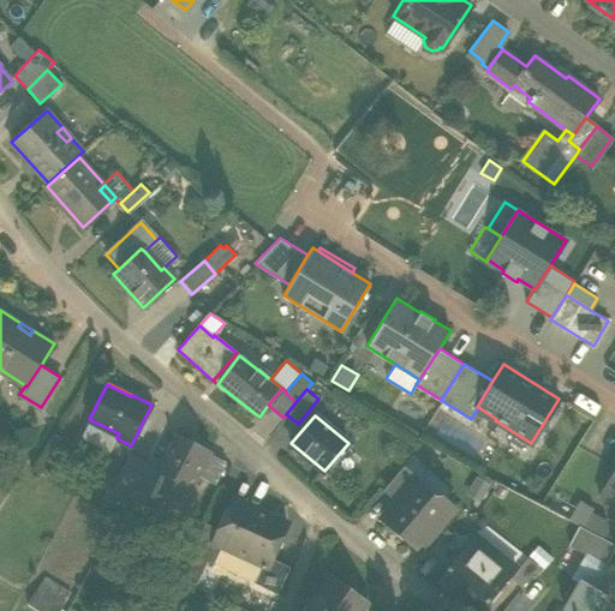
[(119,433),(89,419),(83,431),(112,447),(117,438),(119,433)]
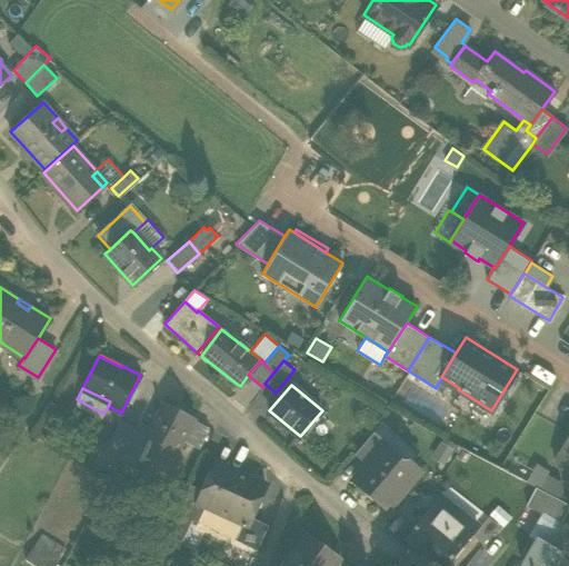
[(152,458),(173,469),(181,454),(177,450),(182,439),(193,418),(195,417),(163,401),(150,427),(146,437),(147,437),(160,444),(152,458)]
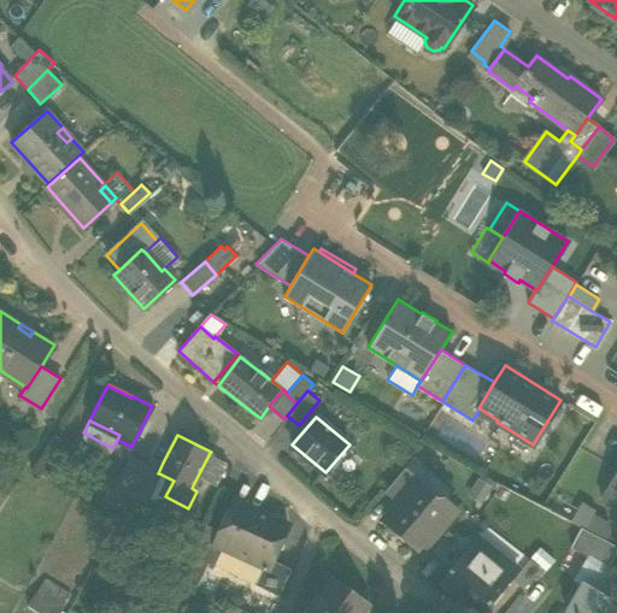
[(198,476),(216,485),(227,461),(210,453),(198,476)]
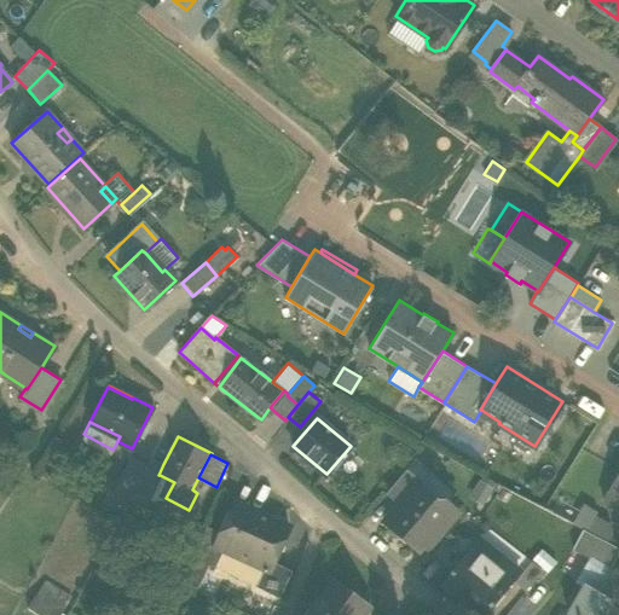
[(150,457),(146,464),(131,457),(119,481),(133,488),(149,497),(160,475),(158,475),(163,464),(150,457)]
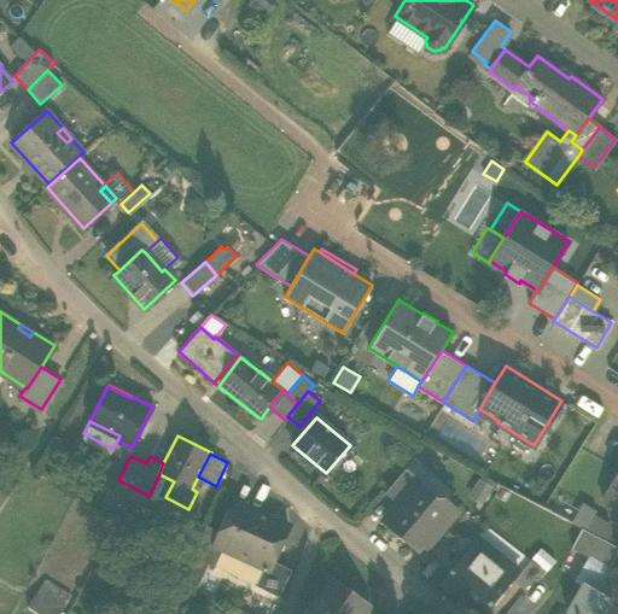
[(415,456),(406,467),(420,480),(418,484),(436,501),(443,500),(449,493),(448,484),(415,456)]
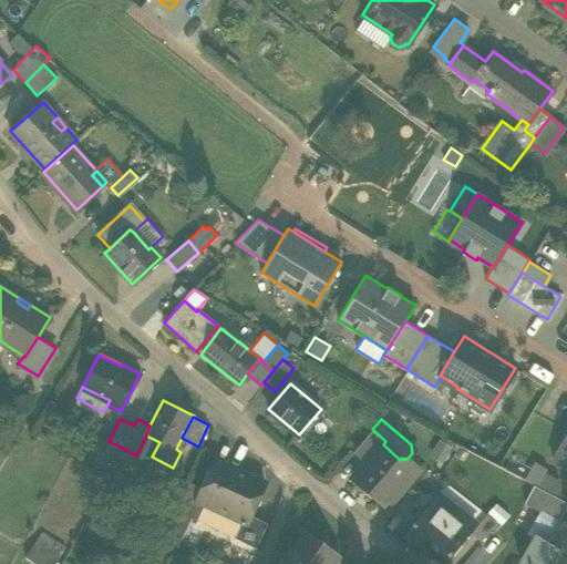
[(353,451),(364,462),(380,443),(383,444),(385,441),(372,429),(353,451)]
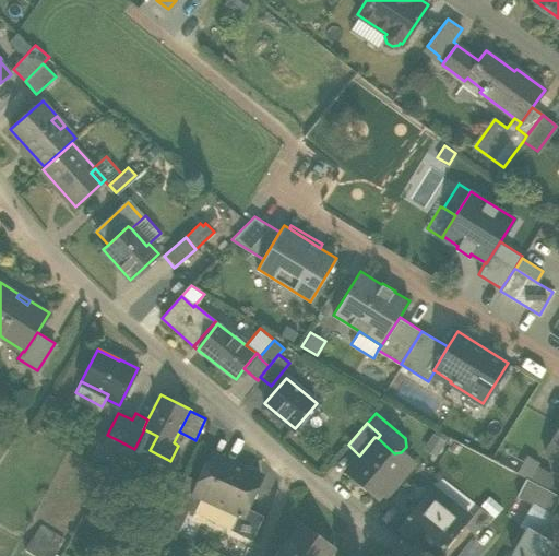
[(558,426),(544,451),(558,459),(558,426)]
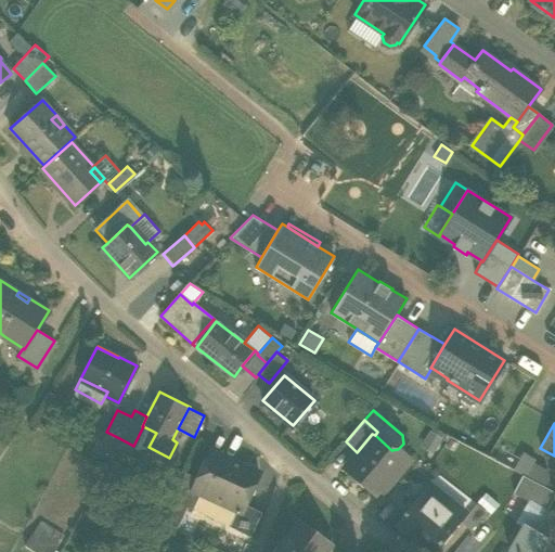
[(115,447),(115,446),(119,438),(106,432),(102,439),(115,447)]
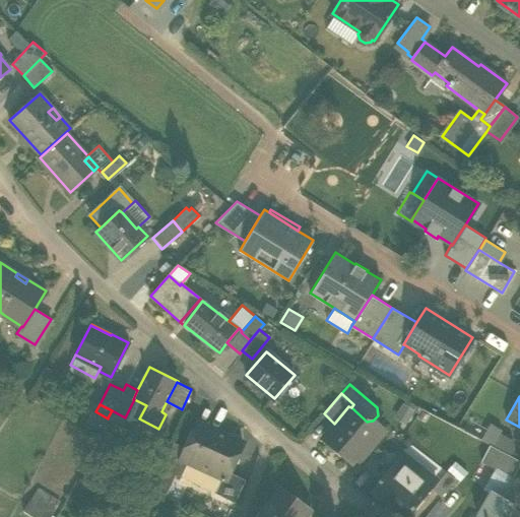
[(336,450),(350,462),(354,457),(359,452),(363,455),(384,430),(373,421),(367,422),(351,407),(348,406),(334,424),(322,438),(325,440),(325,445),(332,450),(336,450)]
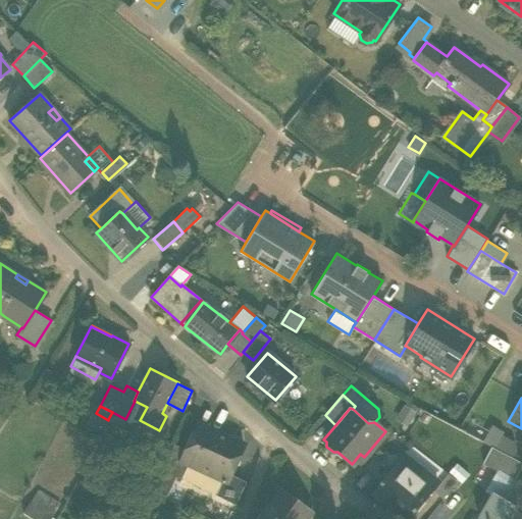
[(121,426),(125,419),(112,412),(108,419),(121,426)]
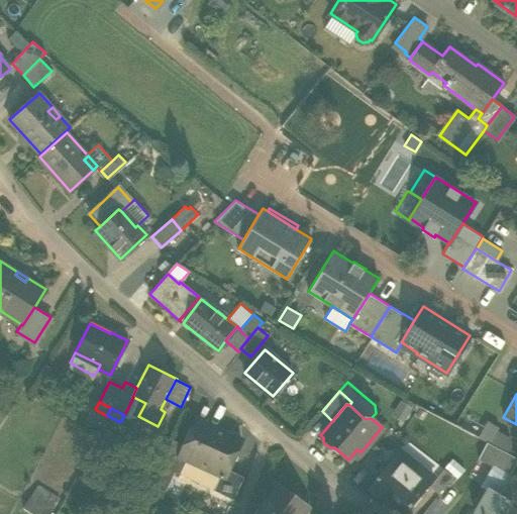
[(180,455),(186,458),(180,472),(214,488),(220,474),(225,476),(228,469),(241,439),(196,419),(185,444),(180,455)]
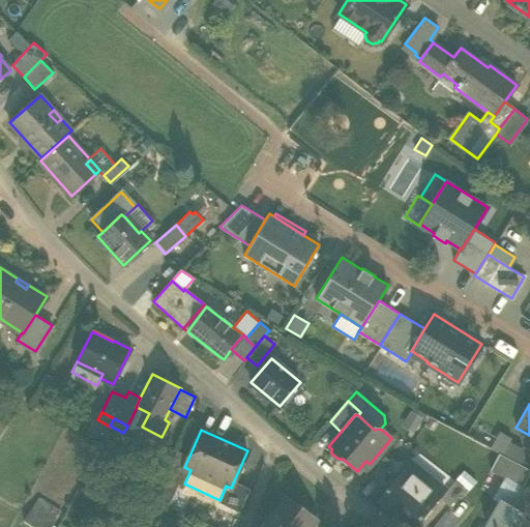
[(489,447),(498,452),(502,455),(509,440),(511,437),(499,430),(489,447)]
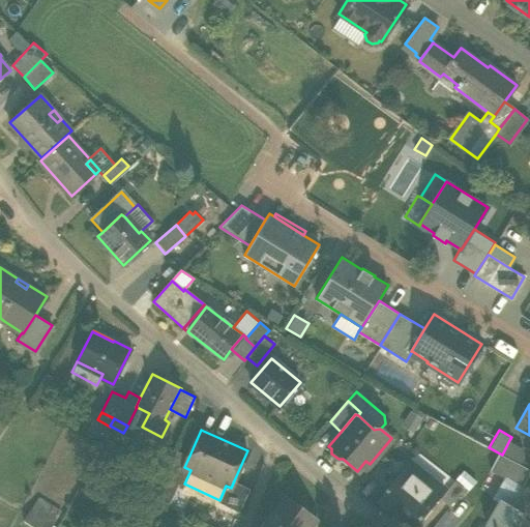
[(502,455),(521,464),(525,457),(521,446),(509,440),(502,455)]
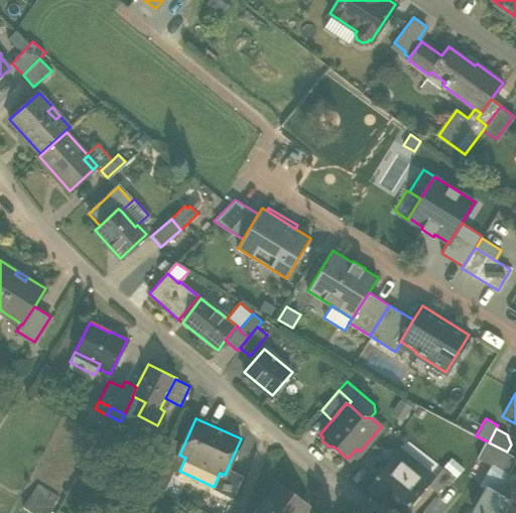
[(173,473),(177,475),(179,471),(185,458),(179,455),(184,443),(172,438),(159,467),(173,473)]
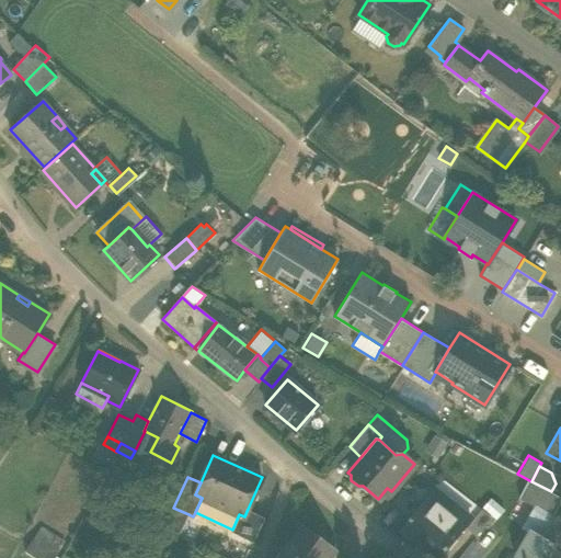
[(534,503),(553,514),(554,512),(560,499),(560,497),(551,491),(531,481),(527,479),(518,496),(534,503)]
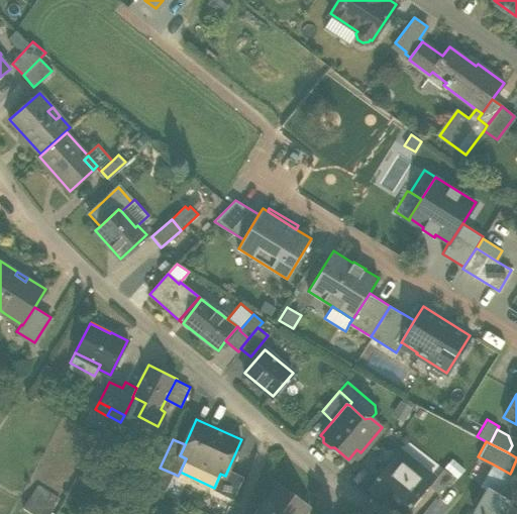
[(368,470),(372,473),(377,467),(373,464),(383,451),(375,445),(362,461),(369,468),(368,470)]
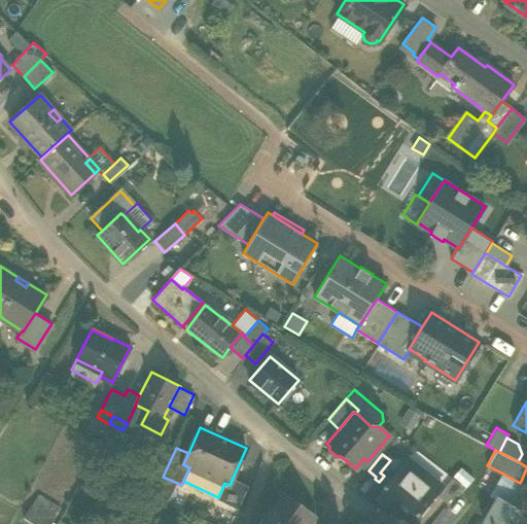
[(374,501),(400,523),(410,523),(441,485),(408,458),(390,481),(385,487),(374,501)]
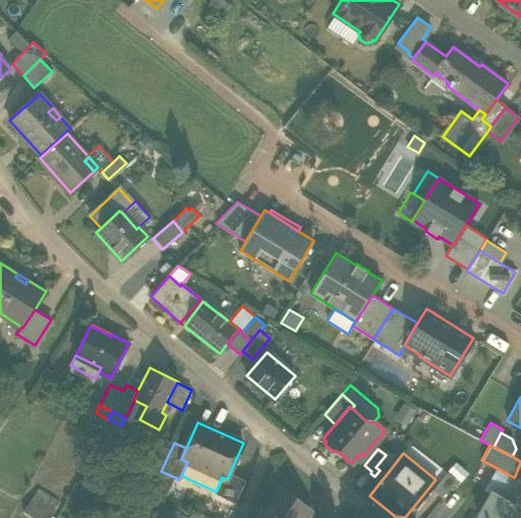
[(484,487),(491,493),(506,501),(519,477),(515,475),(514,477),(496,467),(484,487)]
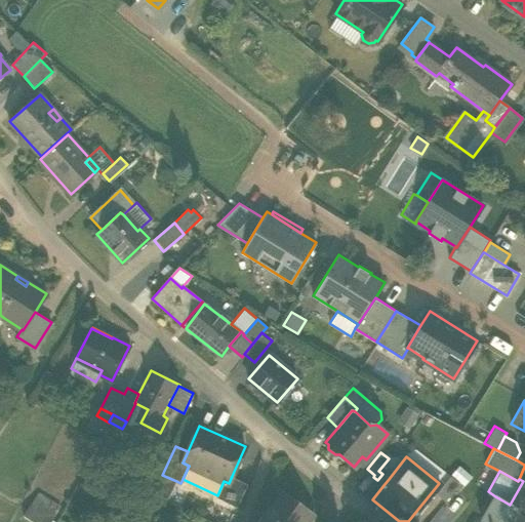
[(389,479),(382,474),(377,480),(384,485),(389,479)]
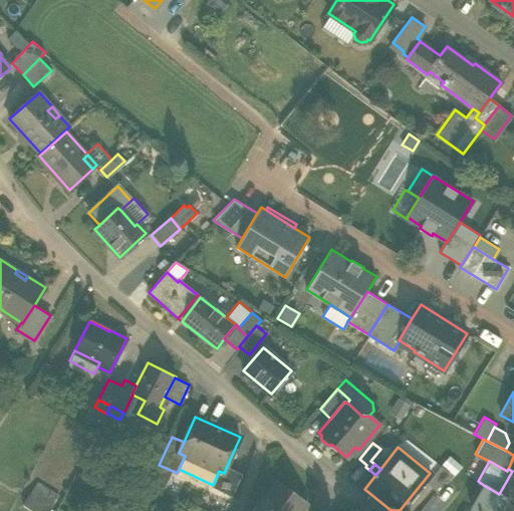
[(173,471),(159,465),(151,483),(164,488),(173,471)]
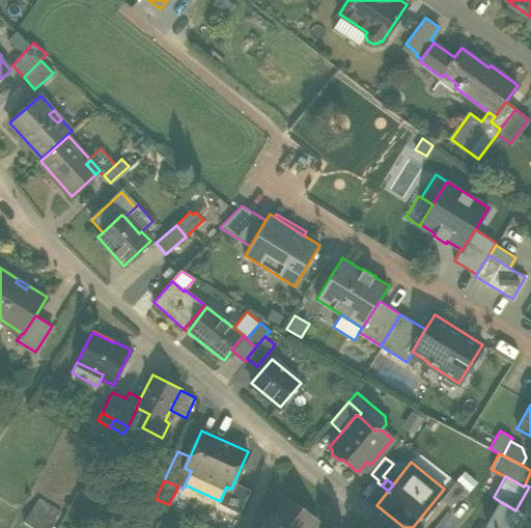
[(440,498),(450,505),(464,489),(453,480),(440,498)]
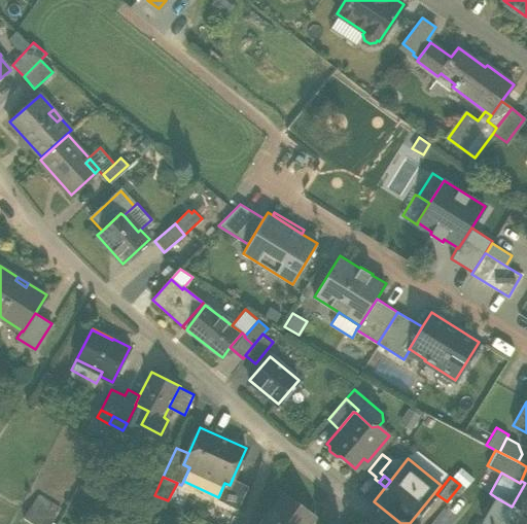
[(238,508),(248,485),(233,478),(230,485),(224,483),(218,497),(217,499),(238,508)]
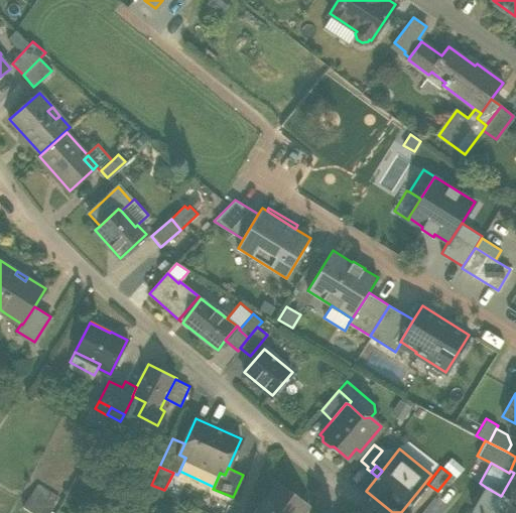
[(514,512),(515,511),(515,474),(514,473),(501,496),(487,488),(473,512),(474,512),(514,512)]
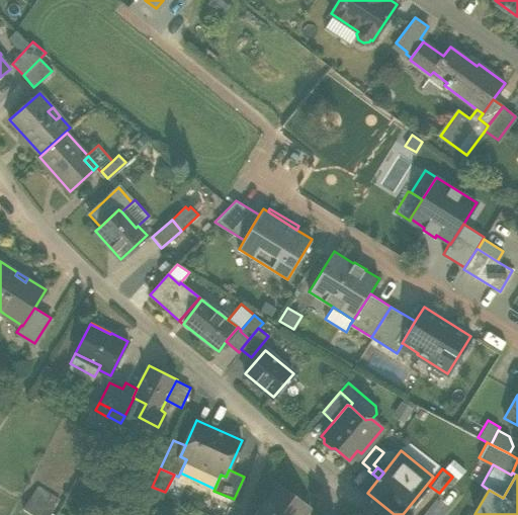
[(257,514),(303,514),(309,507),(279,486),(257,514)]
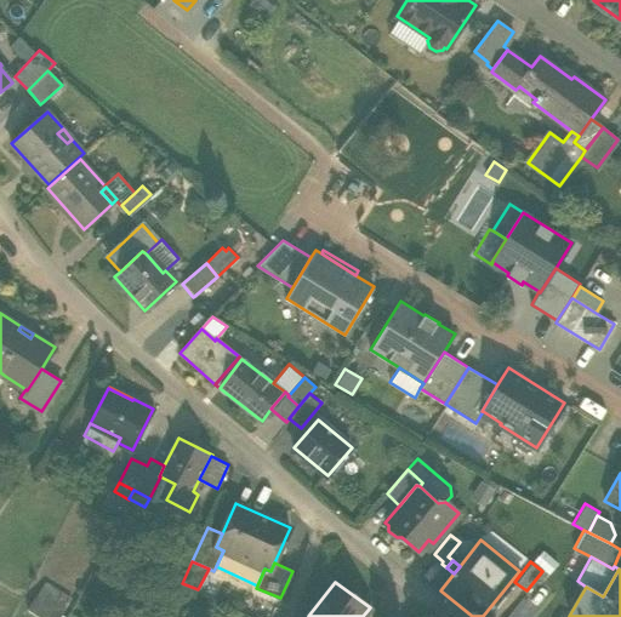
[(28,609),(40,616),(57,616),(62,610),(36,593),(28,609)]
